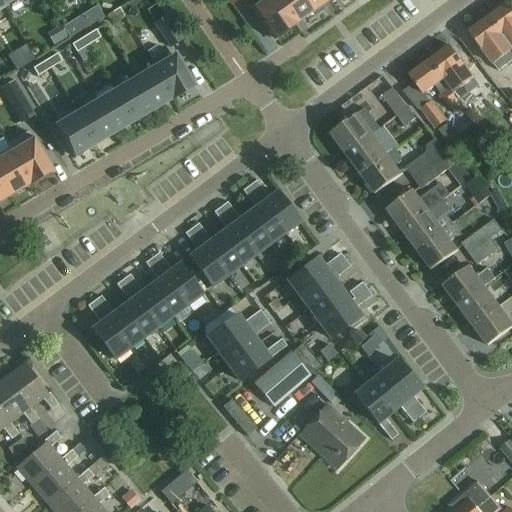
[(275,38),(294,25),(276,0),(267,0),(254,9),(275,38)]
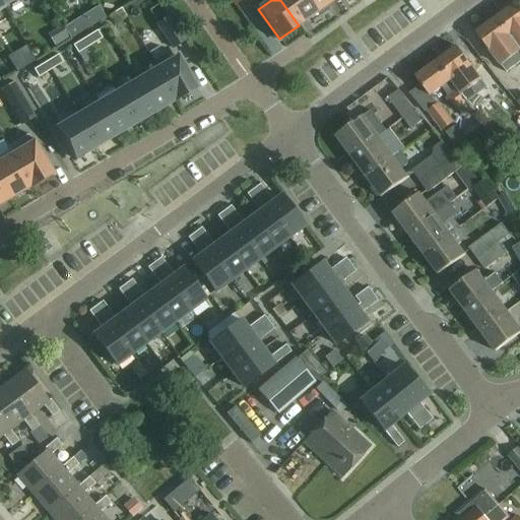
[(280,0),(299,25),(317,12),(308,0),(280,0)]
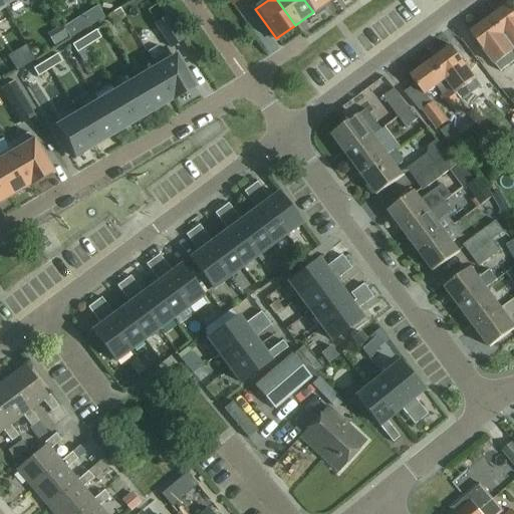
[(304,0),(313,12),(330,0),(304,0)]
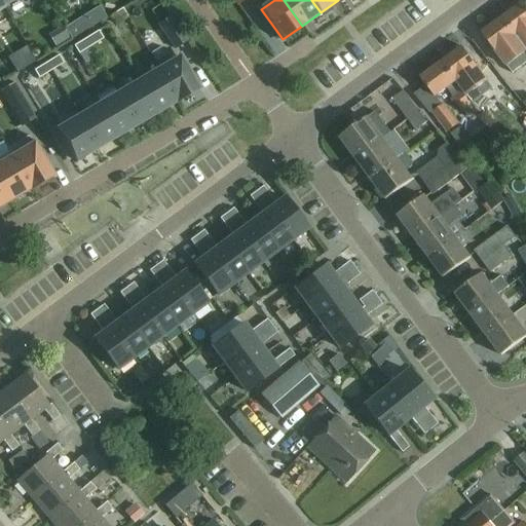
[(525,4),(523,1),(502,16),(525,48),(525,4)]
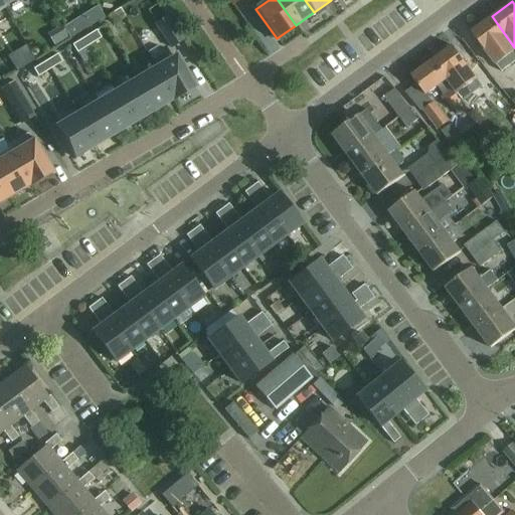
[(74,23),(64,29),(70,38),(104,17),(98,8),(74,22),(74,23)]
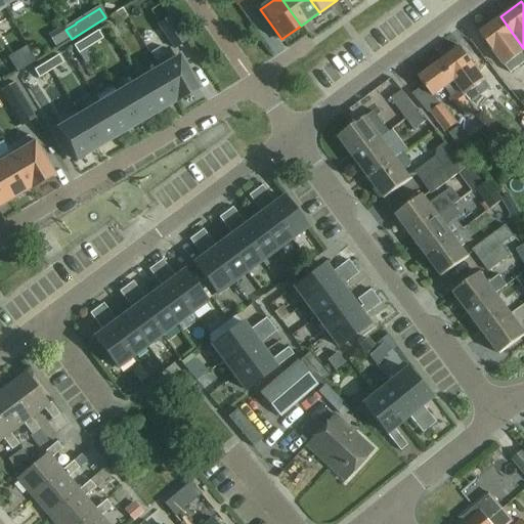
[(385,14),(392,35),(410,29),(403,8),(385,14)]
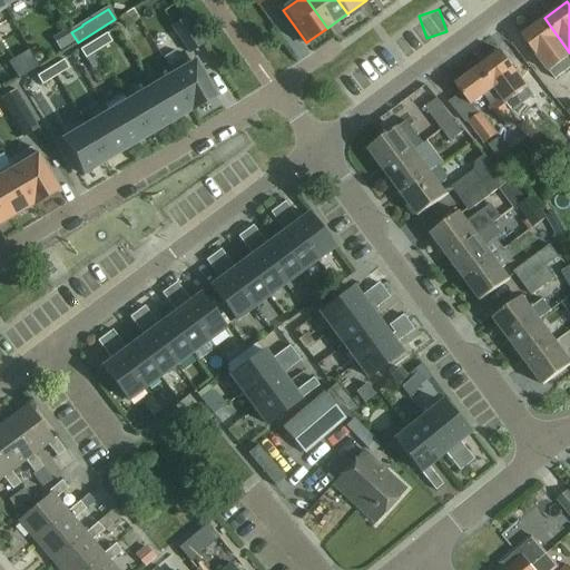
[(119,18),(125,27),(138,19),(133,10),(119,18)]
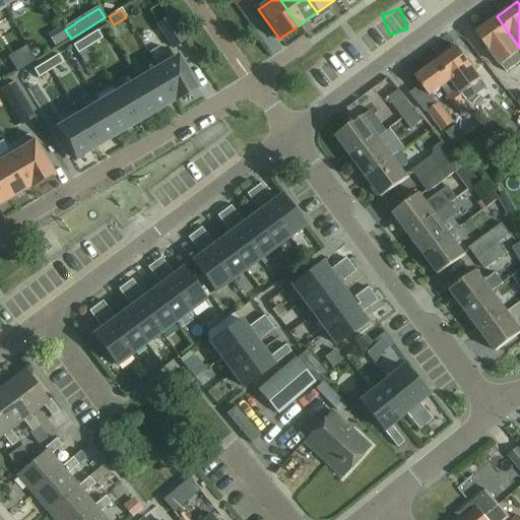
[(519,62),(519,48),(497,16),(475,31),(507,73),(519,62)]
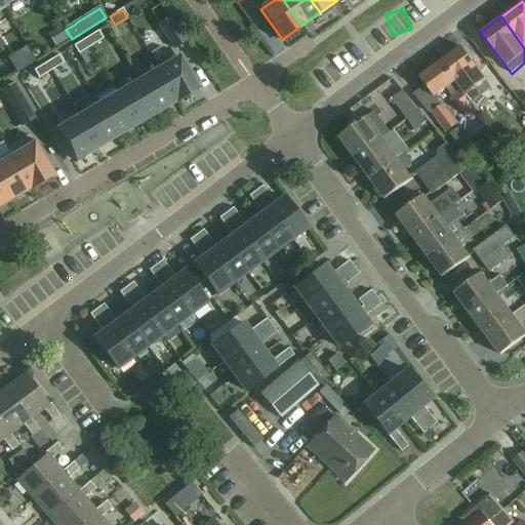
[(175,50),(185,43),(167,19),(158,26),(175,50)]
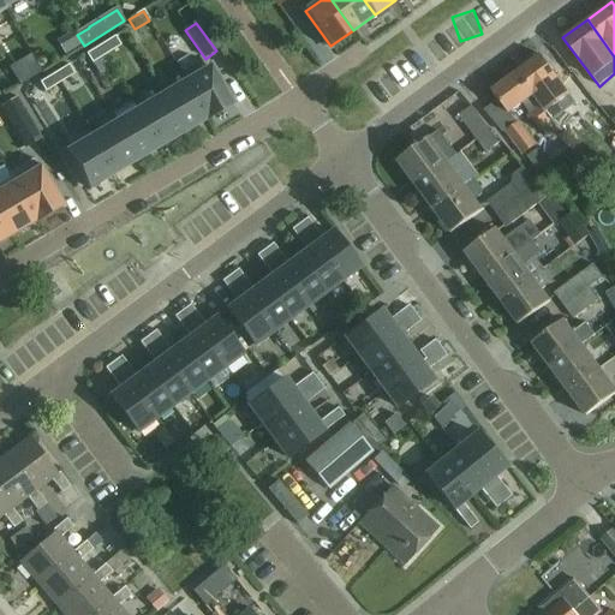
[(75,31),(57,40),(64,54),(82,45),(75,31)]
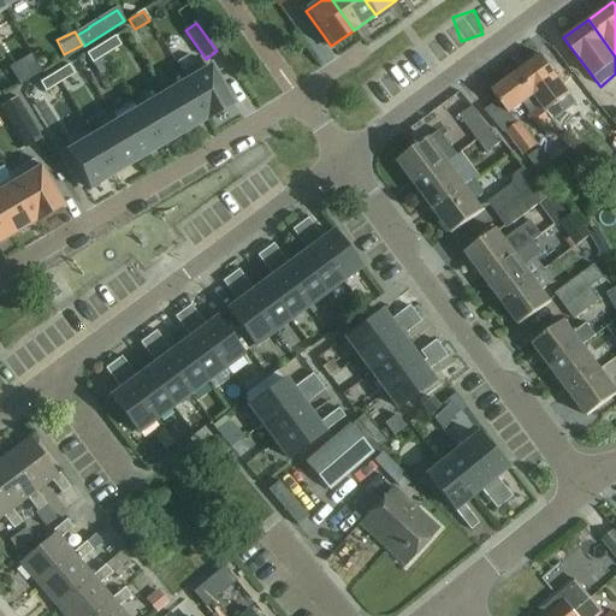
[(100,46),(106,55),(120,47),(114,37),(100,46)]
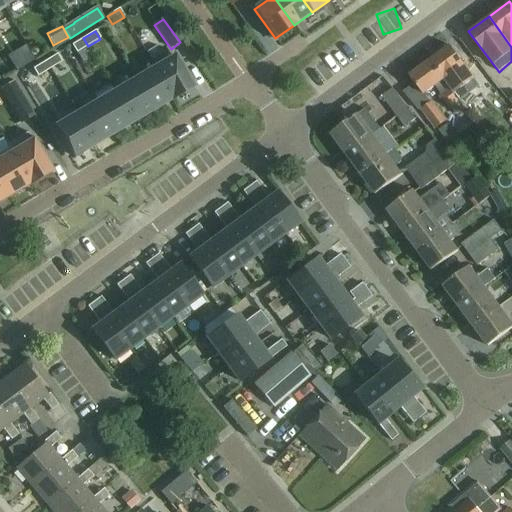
[(76,53),(88,46),(83,38),(72,46),(76,53)]
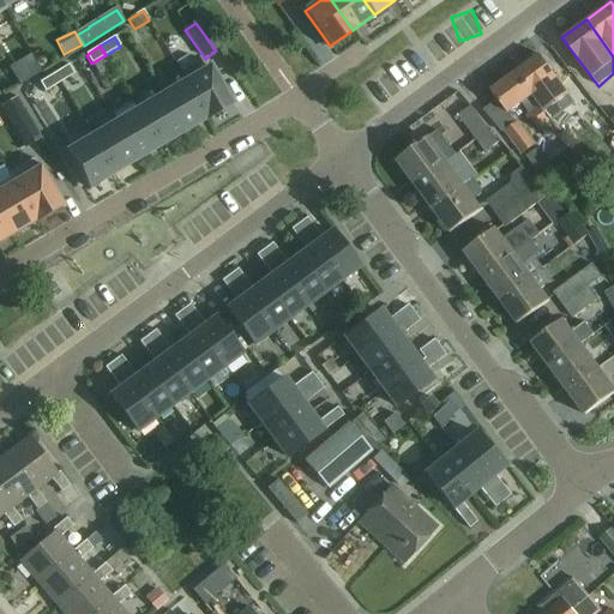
[(539,54),(515,72),(540,106),(551,96),(543,86),(557,77),(539,54)]
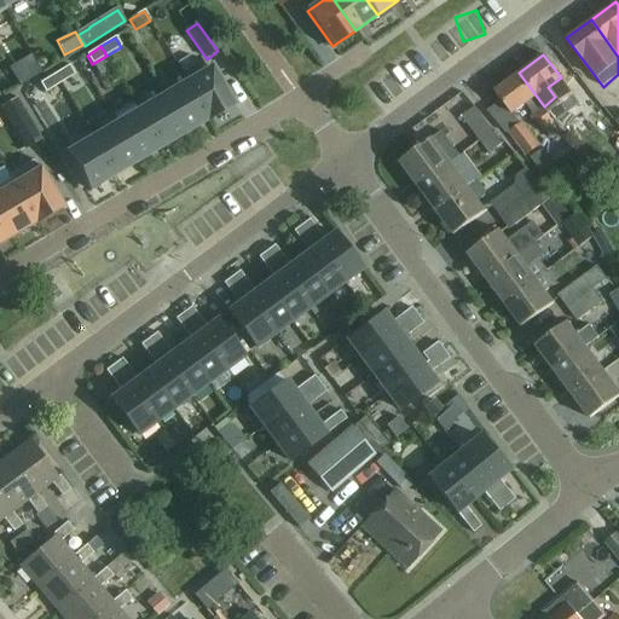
[(61,85),(75,75),(69,67),(55,75),(61,85)]
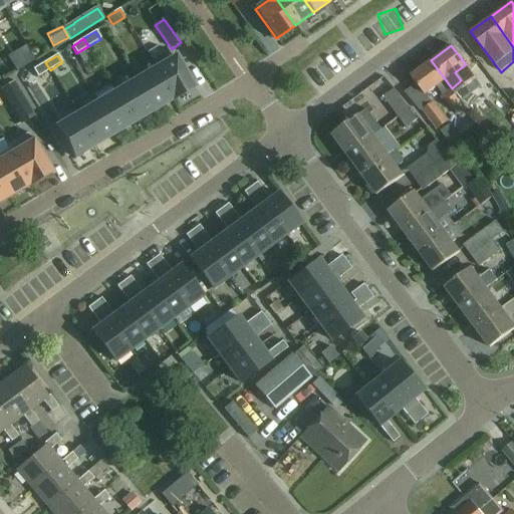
[(174,99),(194,87),(176,56),(155,69),(174,99)]
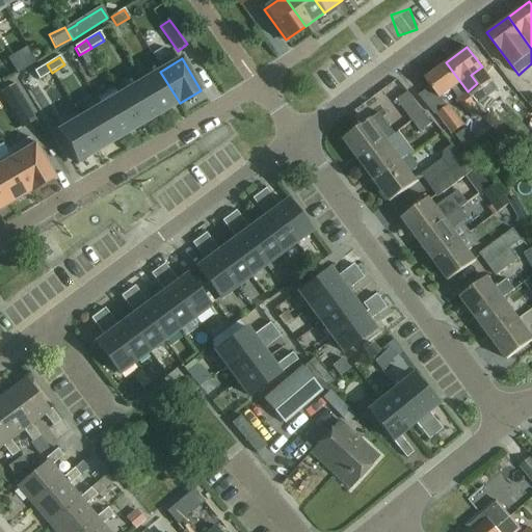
[(446,62),(425,78),(440,98),(451,89),(458,98),(468,91),(446,62)]
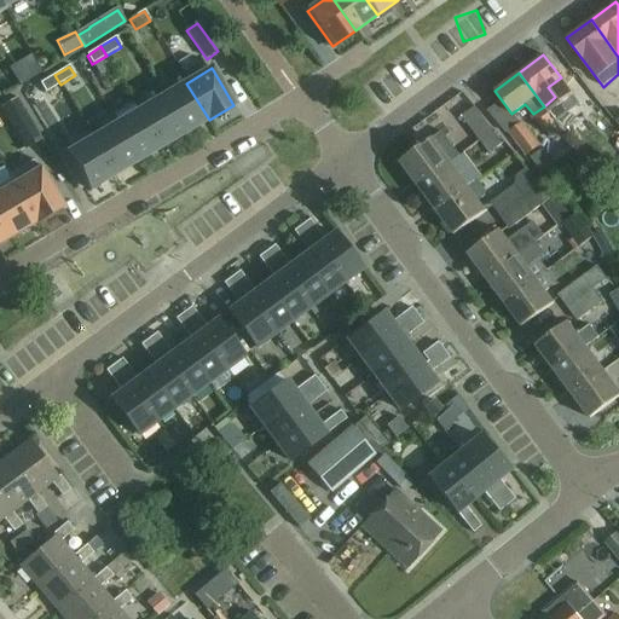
[(46,93),(61,85),(55,75),(40,84),(46,93)]
